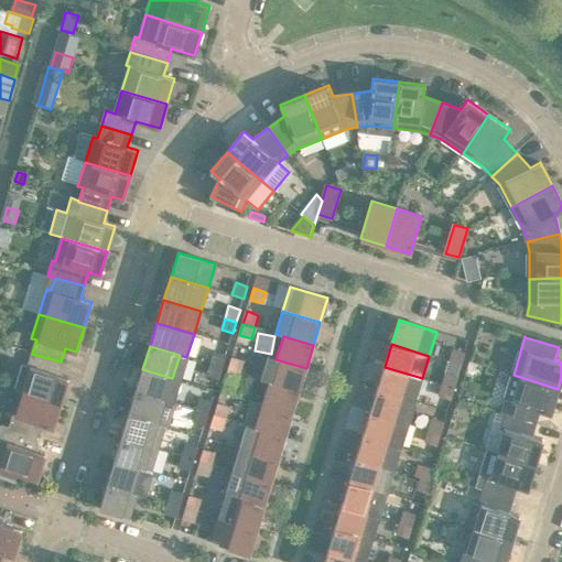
[(462,365),(465,353),(453,349),(450,360),(462,365)]
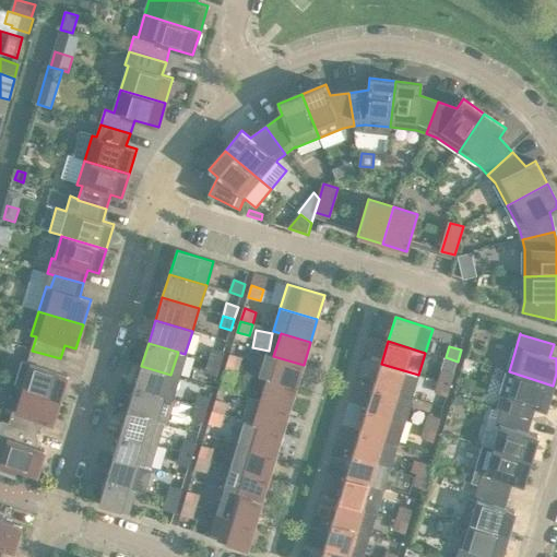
[(209,362),(221,365),(224,353),(212,348),(209,362)]
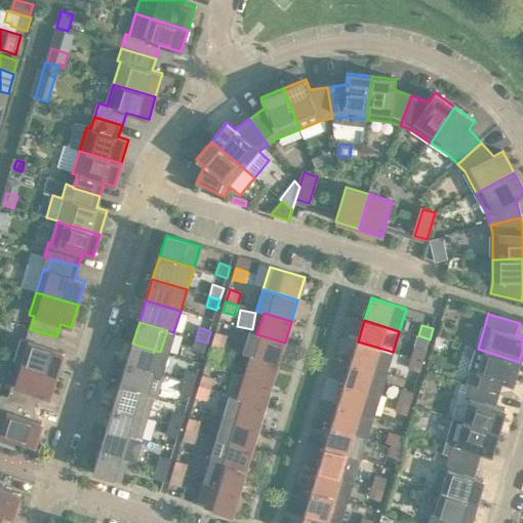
[(14,363),(22,365),(56,375),(64,352),(53,349),(56,336),(30,329),(26,342),(22,340),(14,363)]
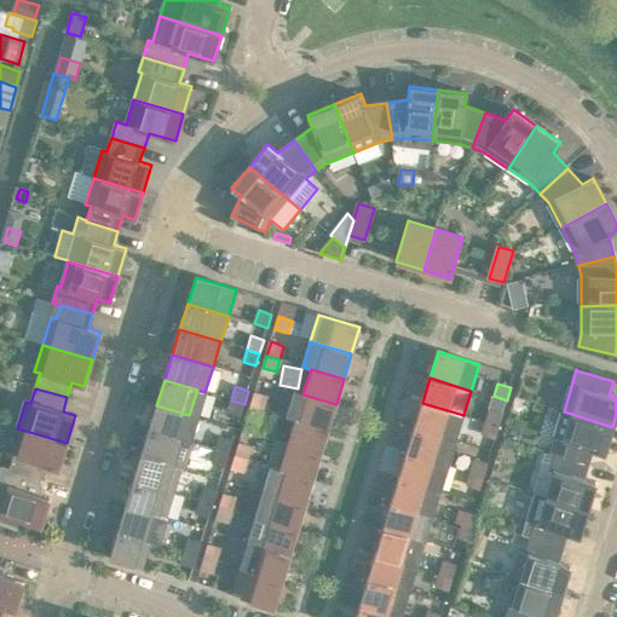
[(251,407),(264,410),(269,397),(255,392),(251,407)]
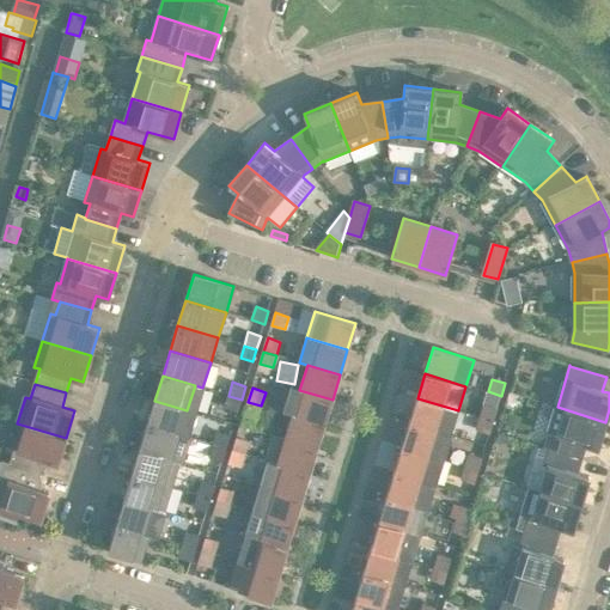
[(285,412),(292,414),(292,415),(324,425),(333,400),(299,390),(292,388),(285,412)]
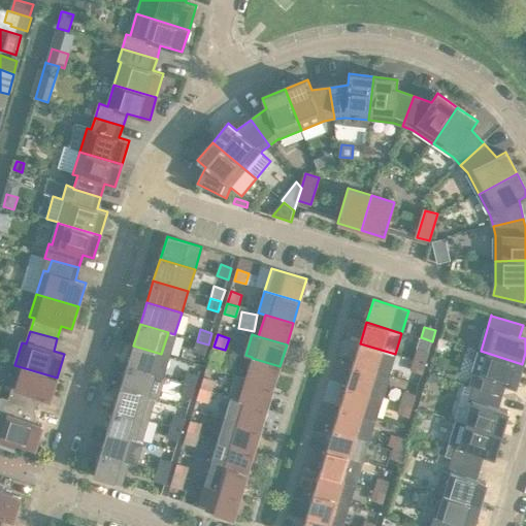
[(208,344),(197,341),(194,352),(205,355),(208,344)]
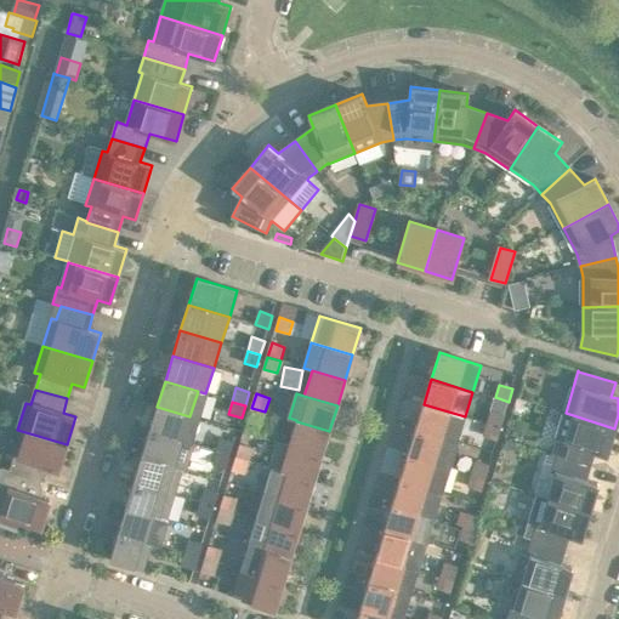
[(465,416),(424,404),(415,430),(456,442),(458,442),(465,416)]
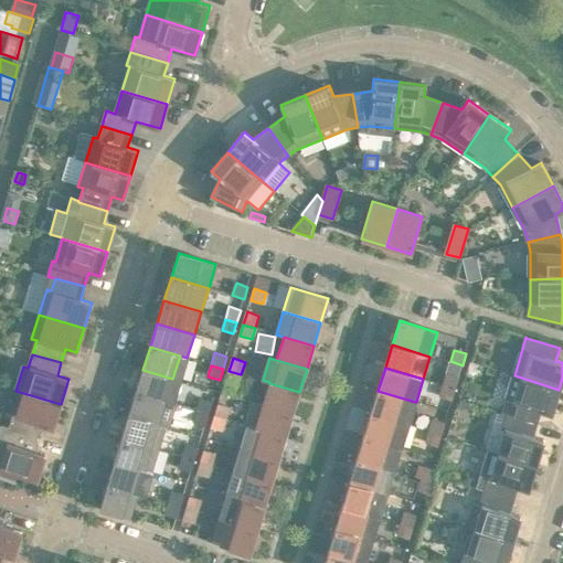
[(183,382),(172,379),(142,370),(136,393),(166,402),(176,405),(183,382)]
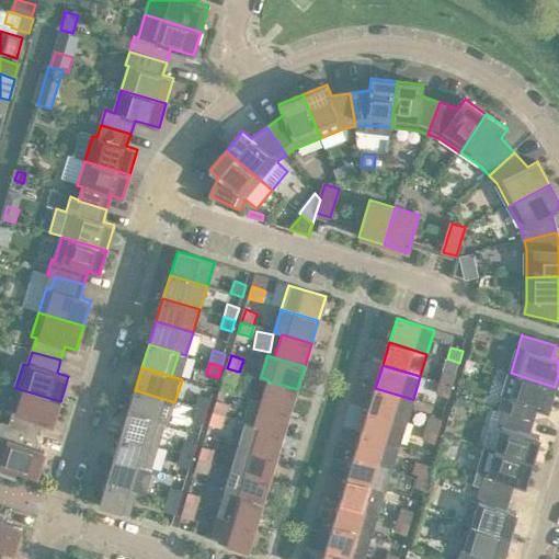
[(239,372),(227,368),(224,379),(236,383),(239,372)]
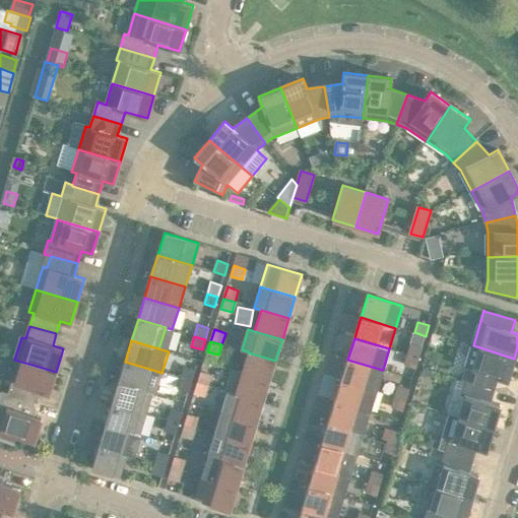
[(407,354),(418,359),(423,346),(411,343),(407,354)]
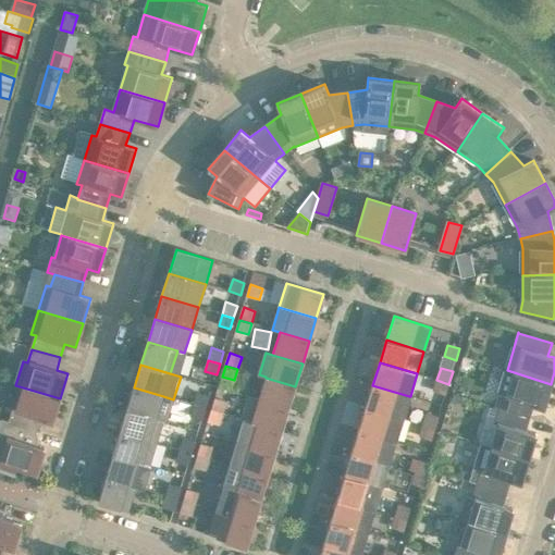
[(551,384),(507,370),(495,408),(500,410),(500,409),(529,418),(532,405),(544,408),(551,384)]
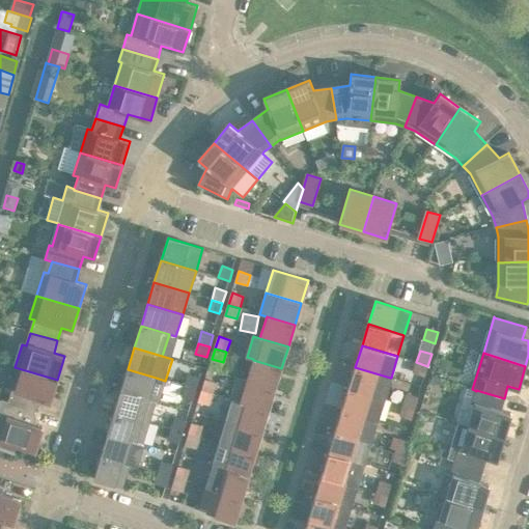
[(253,360),(247,381),(247,382),(275,390),(281,368),(253,360)]
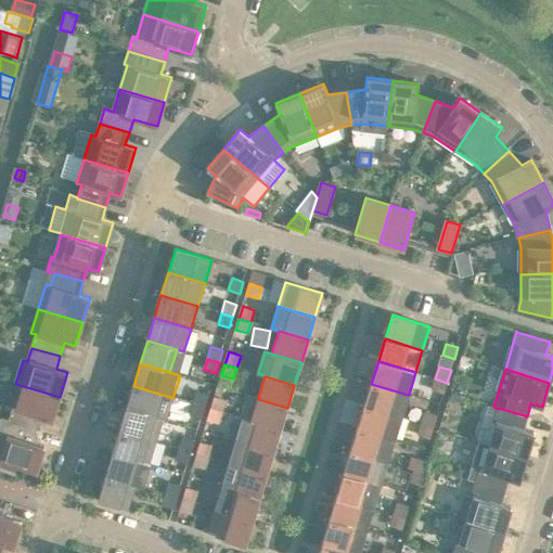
[(447,383),(435,378),(432,389),(444,393),(447,383)]
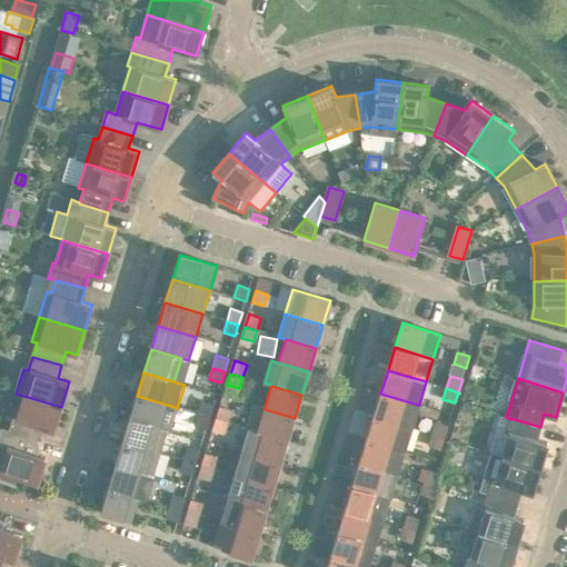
[(374,417),(404,426),(415,429),(421,406),(419,405),(418,405),(380,394),(374,417)]
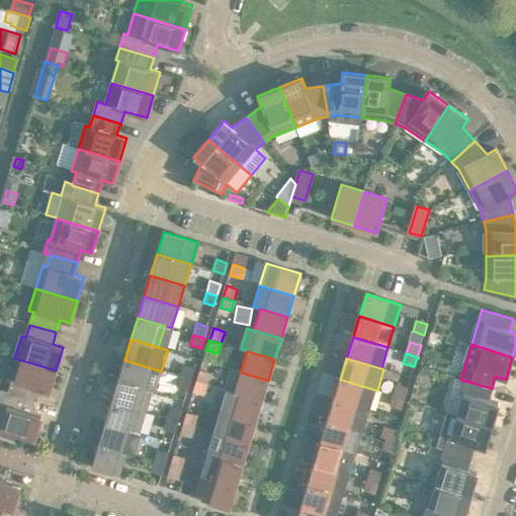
[(12,380),(8,393),(8,394),(34,402),(38,390),(49,393),(56,370),(21,360),(15,380),(12,380)]
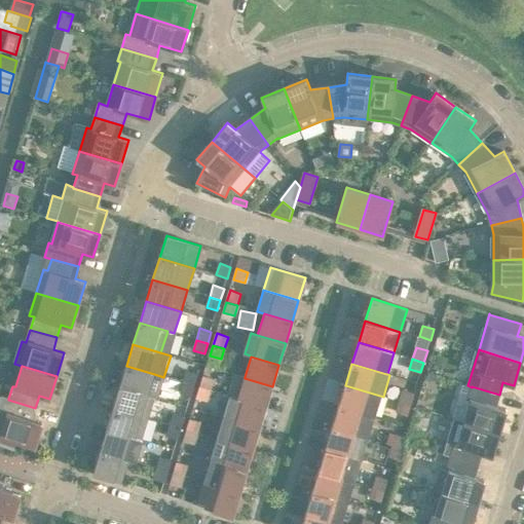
[(147,396),(148,395),(154,374),(126,366),(119,387),(147,396)]
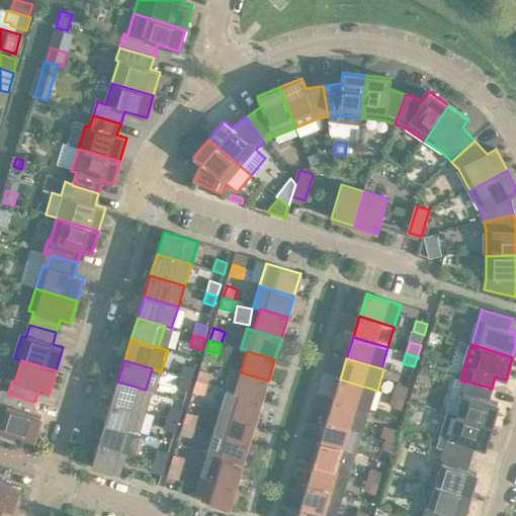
[(180,377),(191,380),(194,369),(184,365),(180,377)]
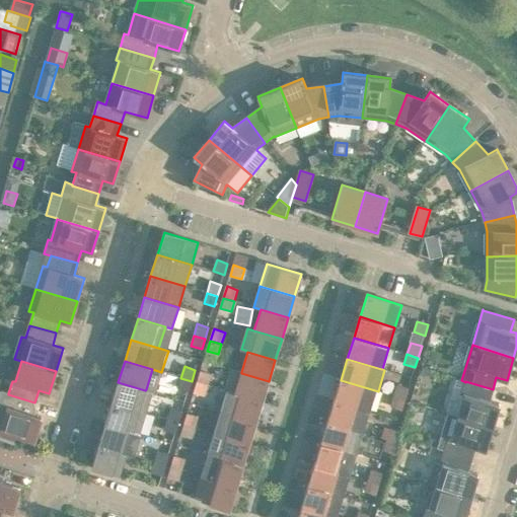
[(225,390),(227,391),(227,392),(262,402),(269,381),(241,373),(241,372),(231,369),(225,390)]
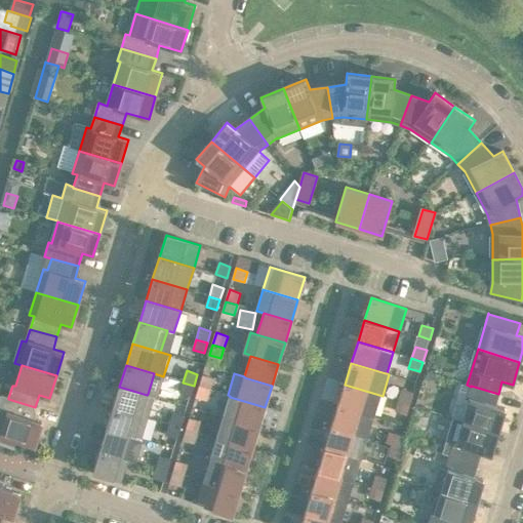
[(200,388),(210,391),(214,379),(203,375),(200,388)]
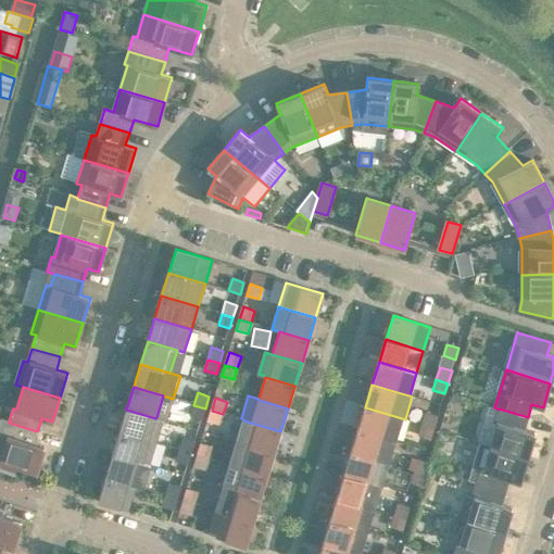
[(205,408),(193,405),(190,415),(202,419),(205,408)]
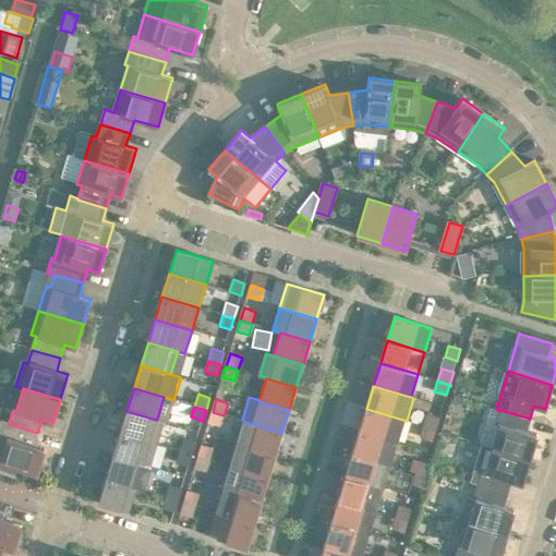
[(396,418),(366,409),(360,432),(397,443),(399,444),(407,421),(396,418)]
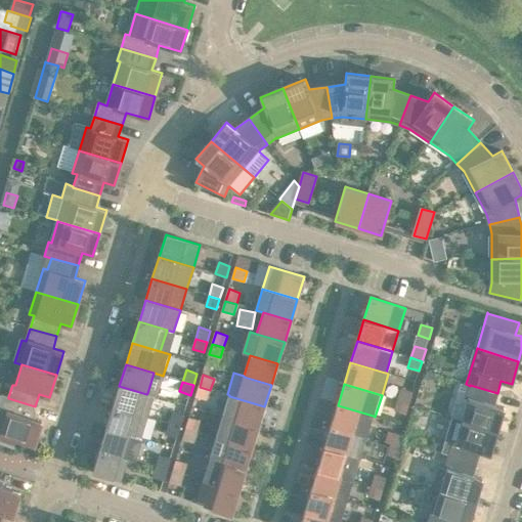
[(469,399),(462,421),(496,432),(504,408),(493,405),(497,393),(470,385),(470,386),(466,398),(469,399)]
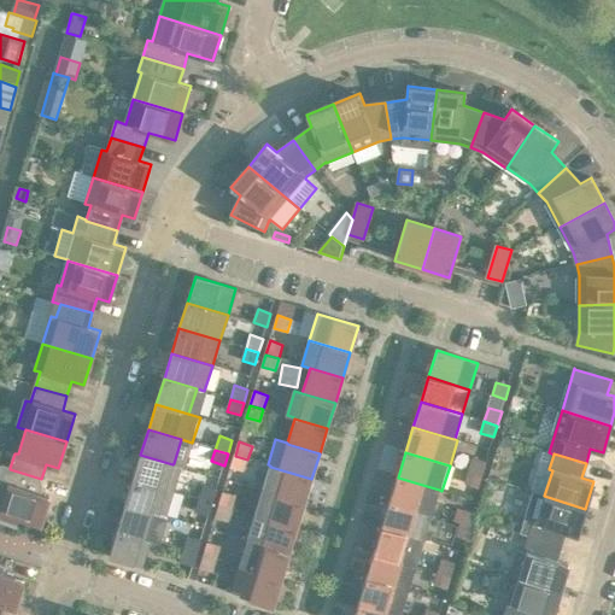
[(181,467),(173,464),(140,455),(133,480),(174,492),(181,467)]
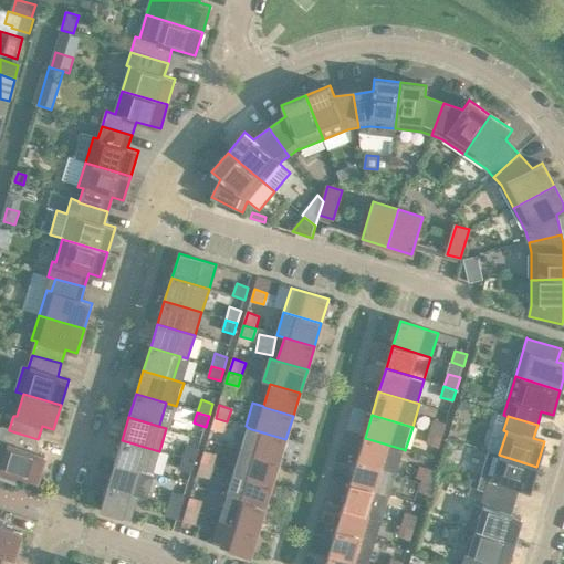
[(227,421),(216,418),(212,429),(223,432),(227,421)]
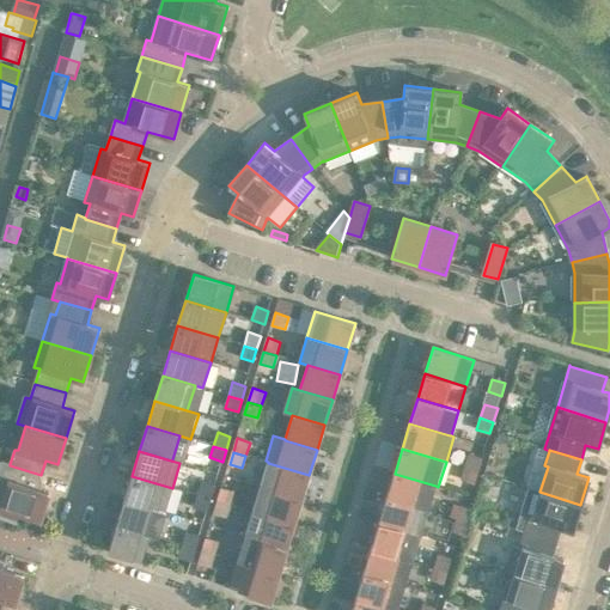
[(465,468),(477,471),(482,458),(469,455),(465,468)]
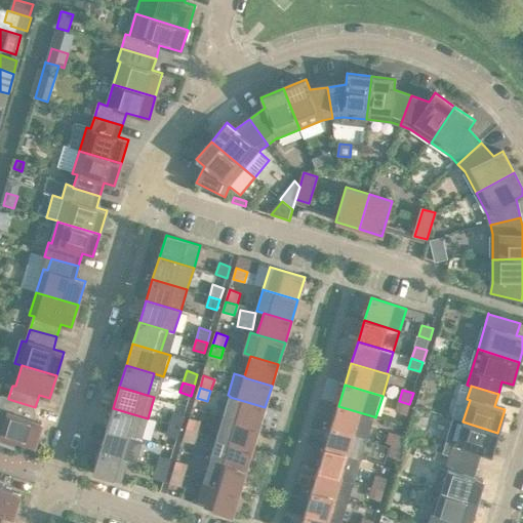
[(8,399),(8,398),(2,396),(0,400),(0,444),(14,448),(15,447),(14,447),(16,440),(35,446),(42,423),(32,418),(35,407),(8,399)]
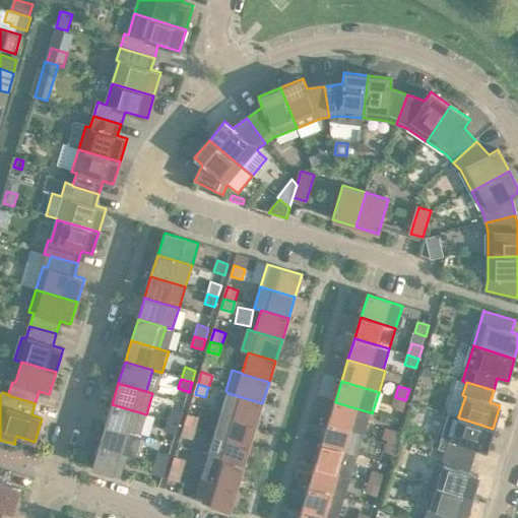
[(221,414),(256,425),(262,403),(228,393),(221,414)]
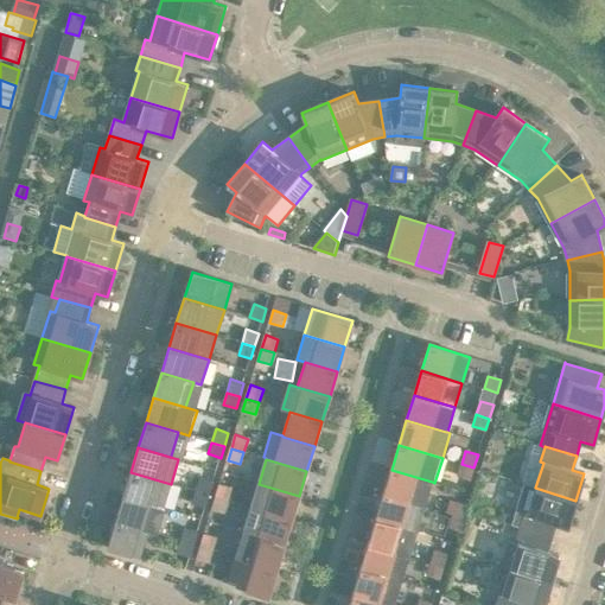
[(473,467),(462,464),(457,476),(470,481),(473,467)]
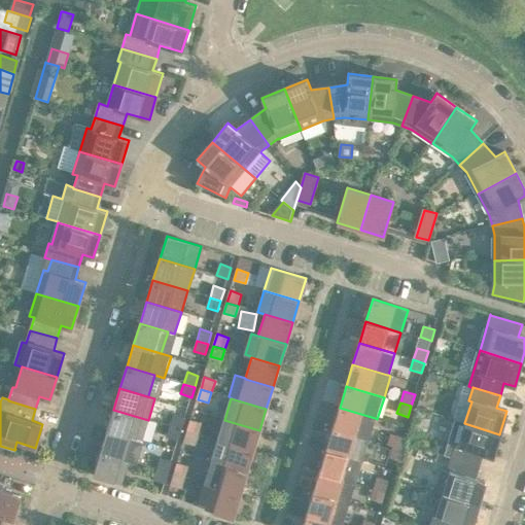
[(333,429),(368,440),(375,418),(340,408),(333,429)]
